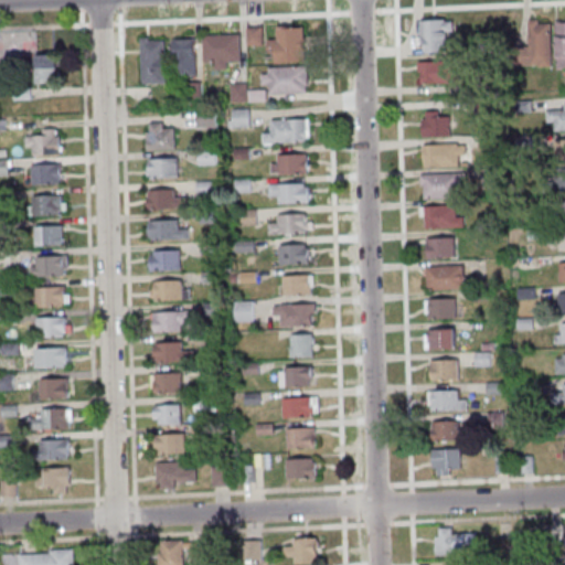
[(422,19),(422,52),(448,52),(448,31),(454,31),(454,19),(422,19)]
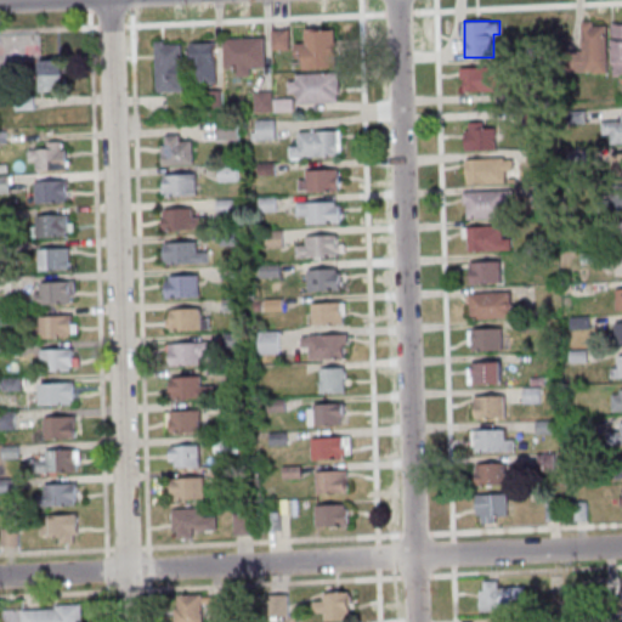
[(609,72),(609,22),(583,22),(583,72),(609,72)]
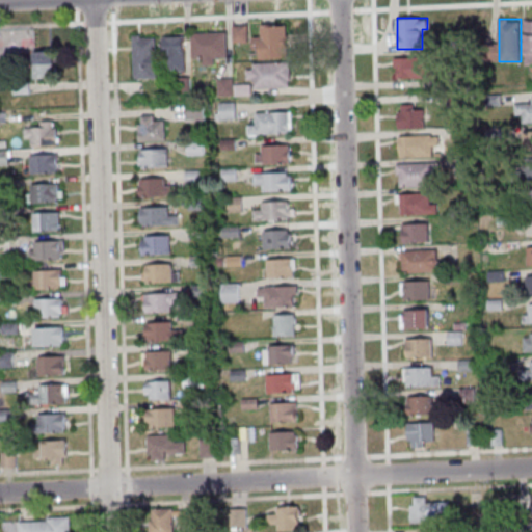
[(288,25),(261,25),(261,36),(256,36),(256,57),(288,57),(288,25)]
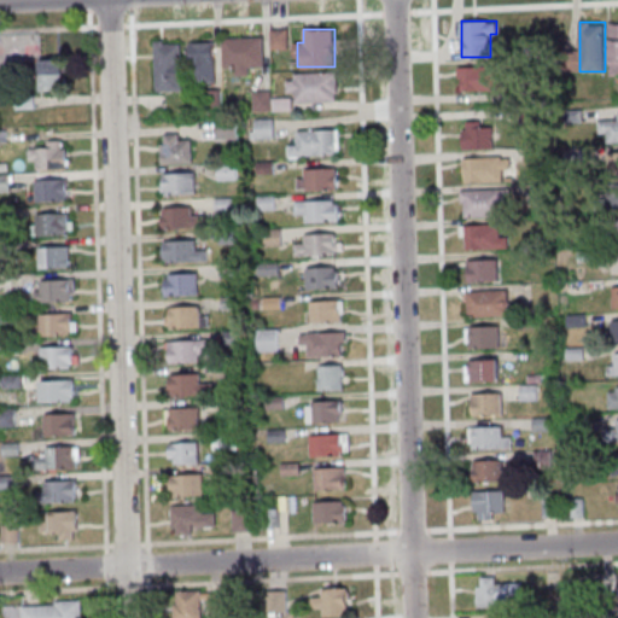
[(286,48),(286,30),(270,30),(270,48),(286,48)]
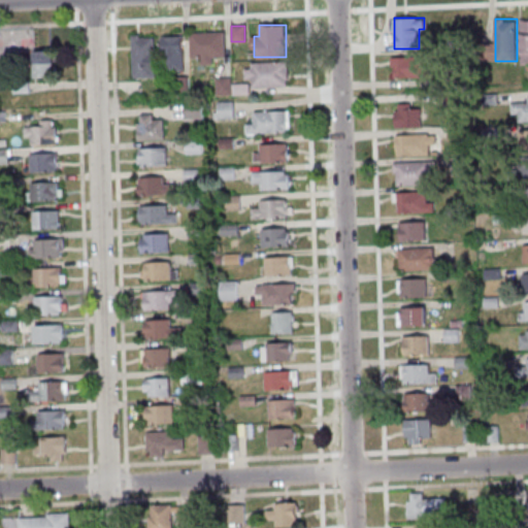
[(191,59),(202,59),(202,64),(213,64),(213,58),(226,58),(226,33),(191,33),(191,59)]
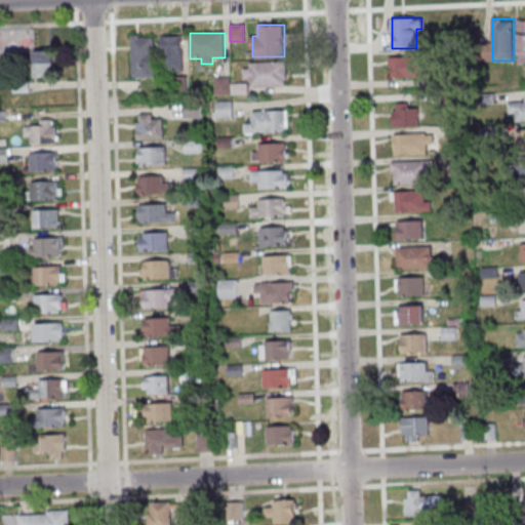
[(155,35),(132,35),(132,78),(155,78),(155,35)]
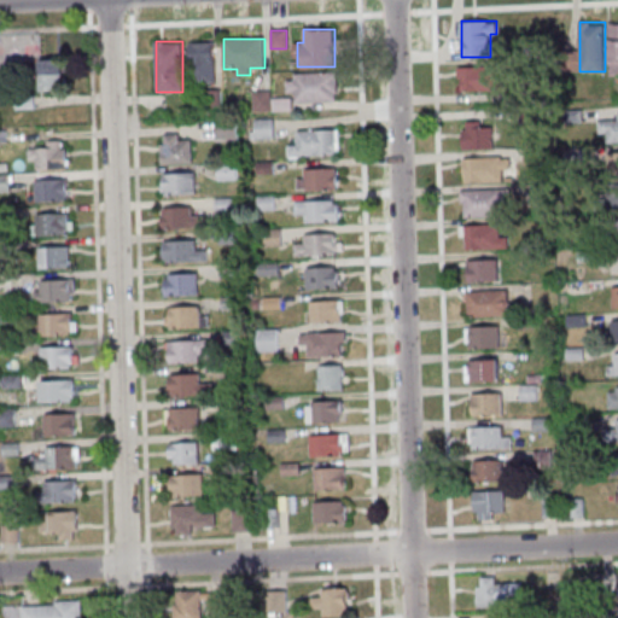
[(215,82),(215,42),(190,42),(190,82),(215,82)]
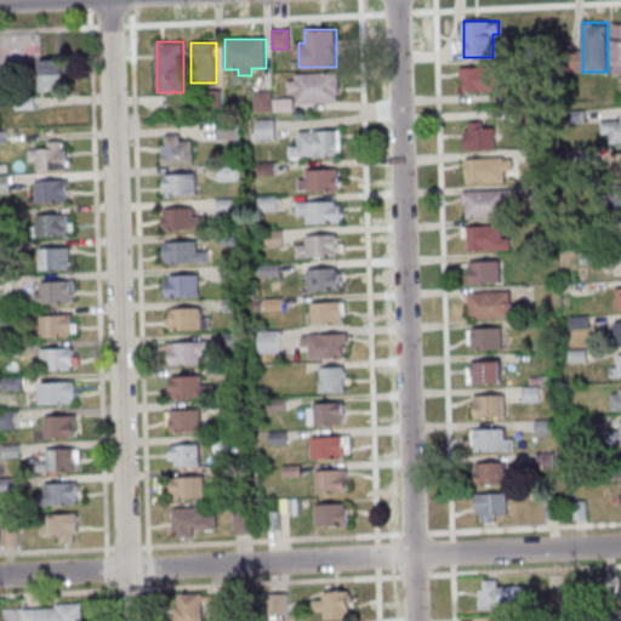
[(40,92),(66,92),(66,61),(40,61),(40,92)]
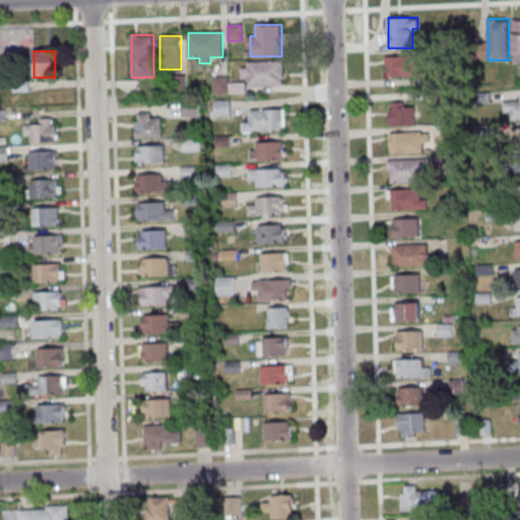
[(419,56),(386,56),(386,76),(419,76),(419,56)]
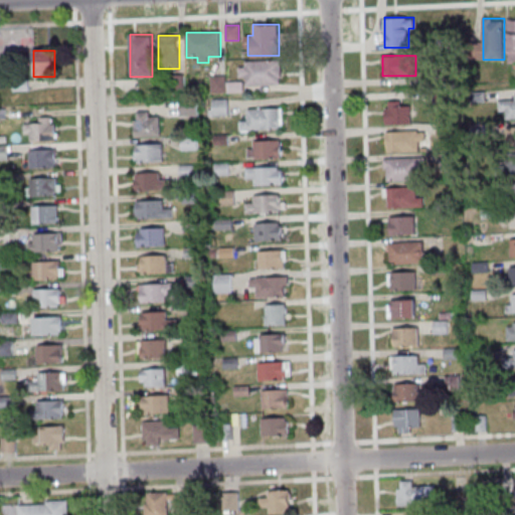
[(281,60),(241,60),(241,84),(281,84),(281,60)]
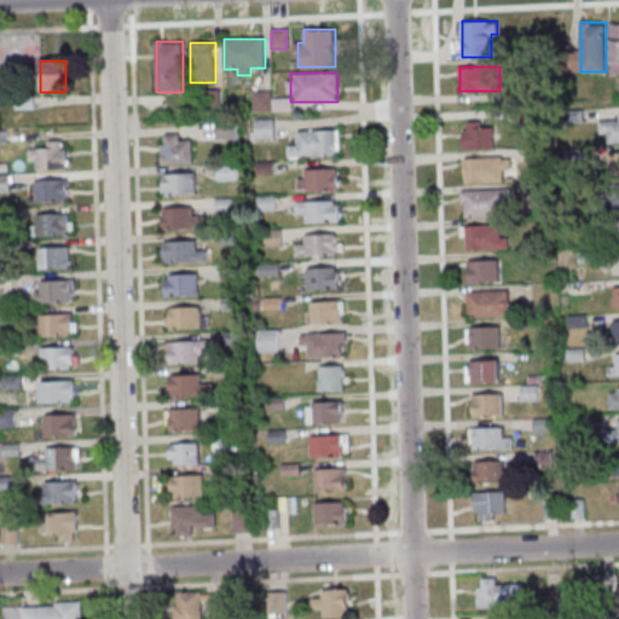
[(618,142),(618,113),(618,120),(602,120),(602,143),(618,142)]
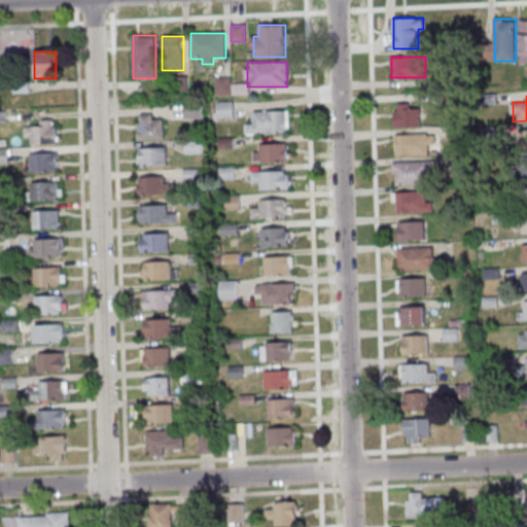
[(214,117),(234,117),(234,102),(214,102),(214,117)]
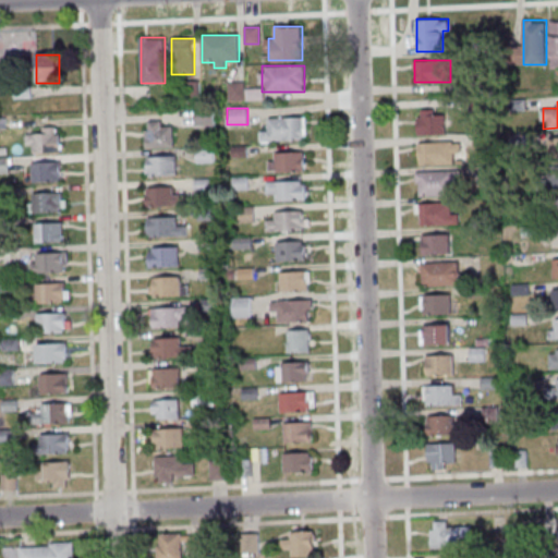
[(215,109),(195,109),(195,125),(215,125),(215,109)]
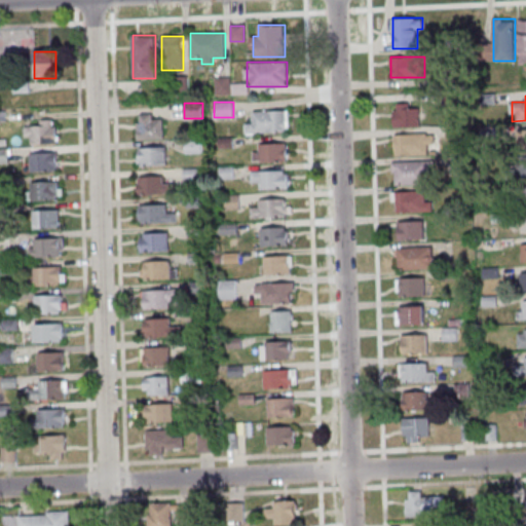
[(395,104),(395,126),(419,126),(419,104),(395,104)]
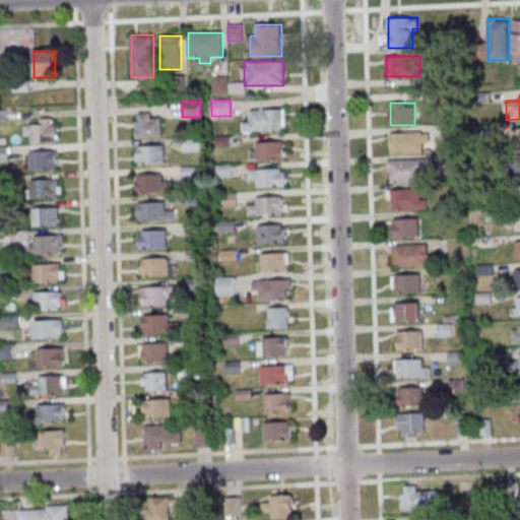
[(285,131),(285,109),(252,109),(252,121),(244,121),(244,131),(285,131)]
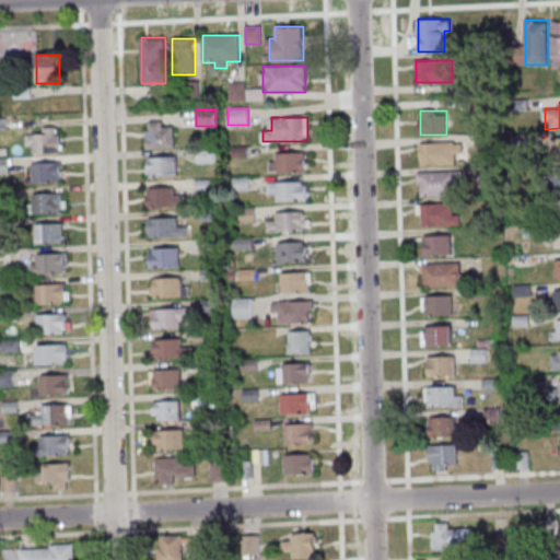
[(173,148),(173,121),(146,121),(146,148),(173,148)]
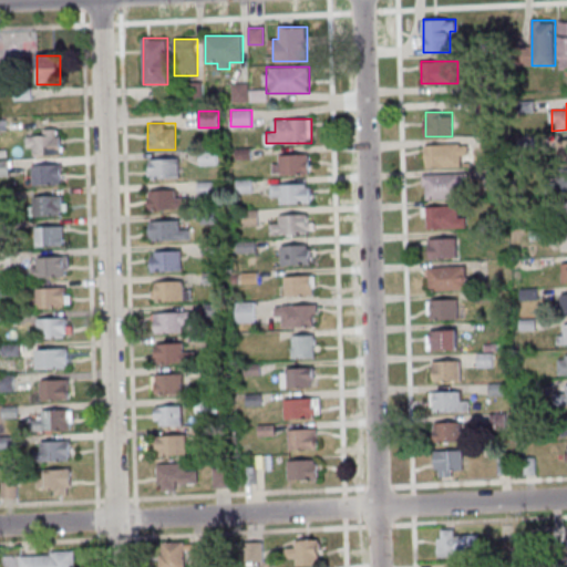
[(62,131),(29,131),(29,154),(62,154),(62,131)]
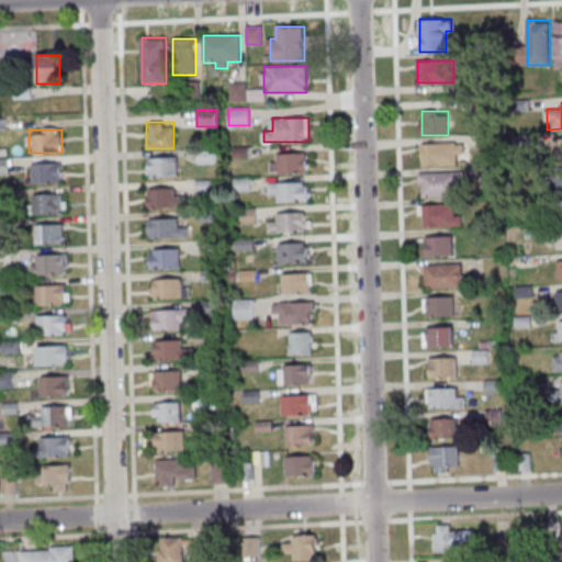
[(463,143),(422,144),(422,166),(463,165),(463,143)]
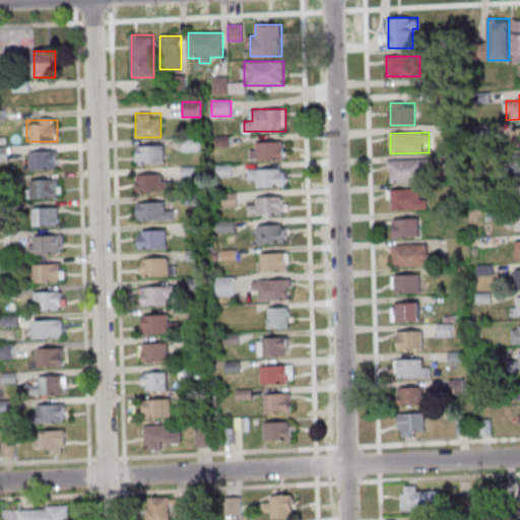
[(250,159),(284,159),(284,141),(250,141),(250,159)]
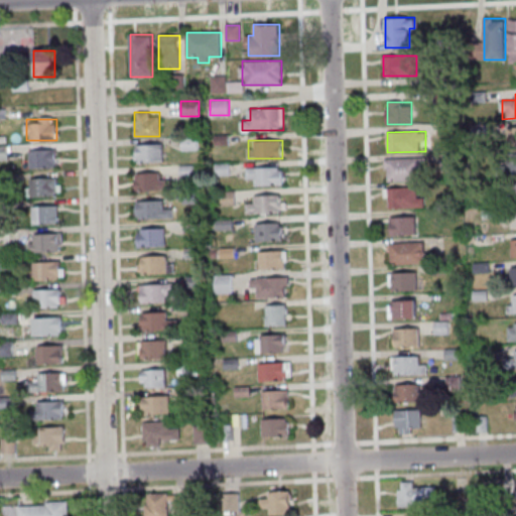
[(136,162),(163,162),(163,144),(136,144),(136,162)]
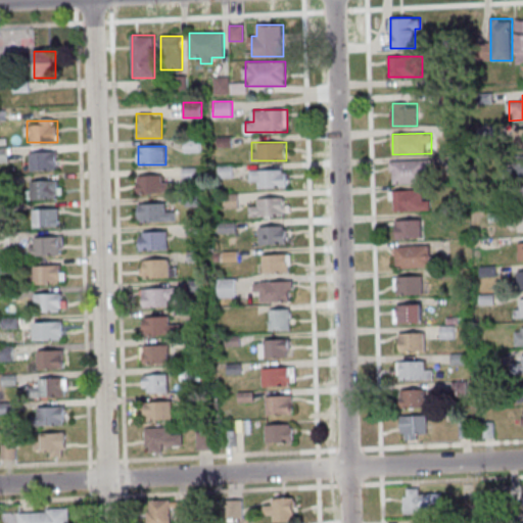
[(0,161),(9,162),(8,147),(0,147),(0,161)]
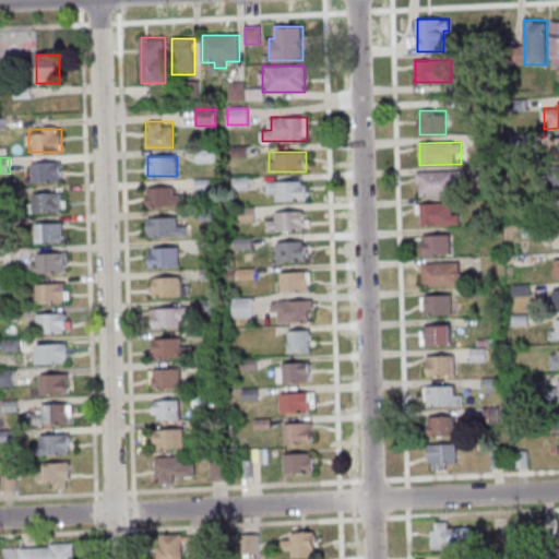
[(32,163),(32,181),(61,181),(61,163),(32,163)]
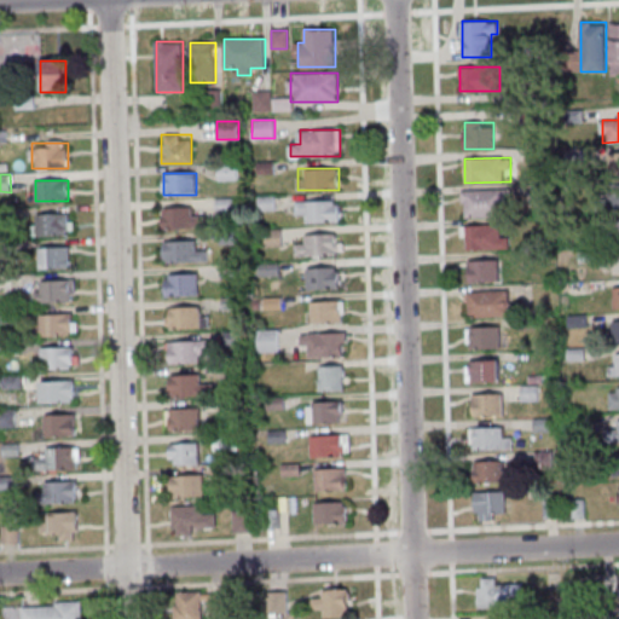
[(463,217),(510,217),(510,190),(463,190),(463,217)]
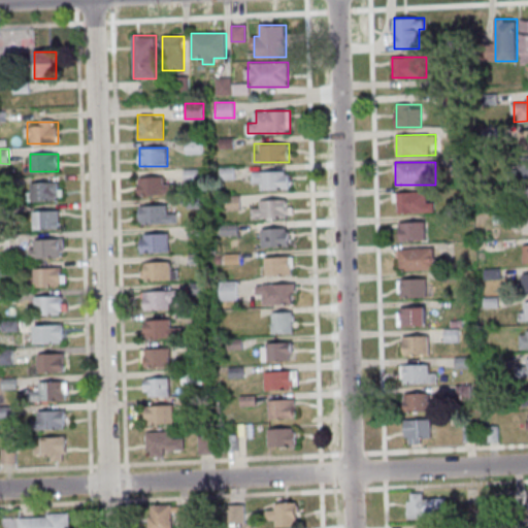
[(290,189),(290,171),(254,171),(254,189),(290,189)]
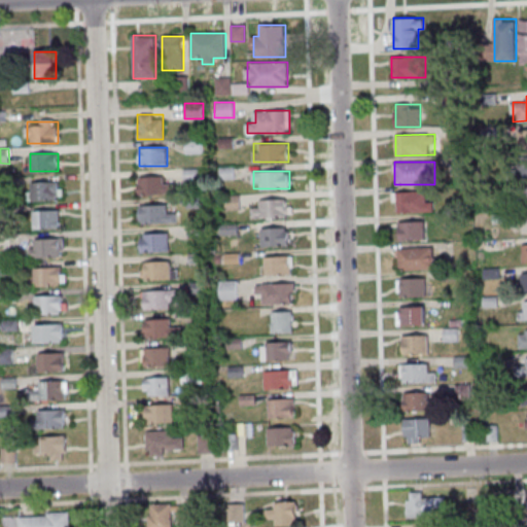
[(139,177),(139,195),(173,195),(173,183),(165,183),(165,177),(139,177)]
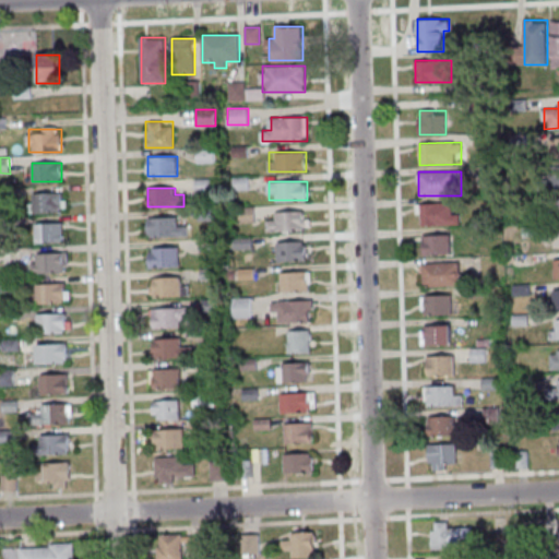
[(66,212),(66,192),(34,192),(34,212),(66,212)]
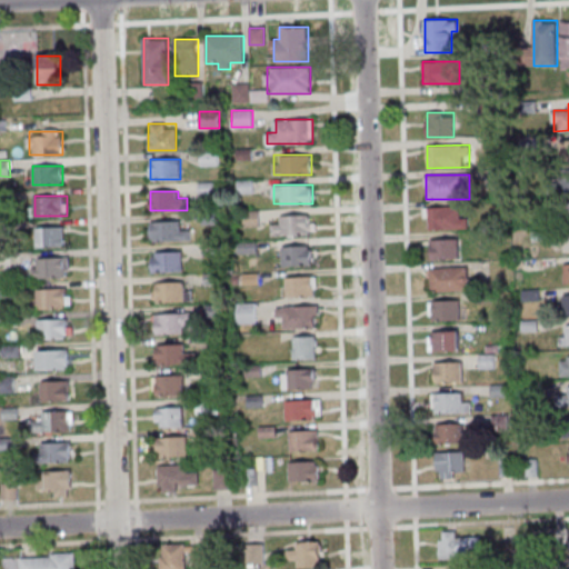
[(468,217),(461,217),(461,207),(426,207),(426,228),(468,228),(468,217)]
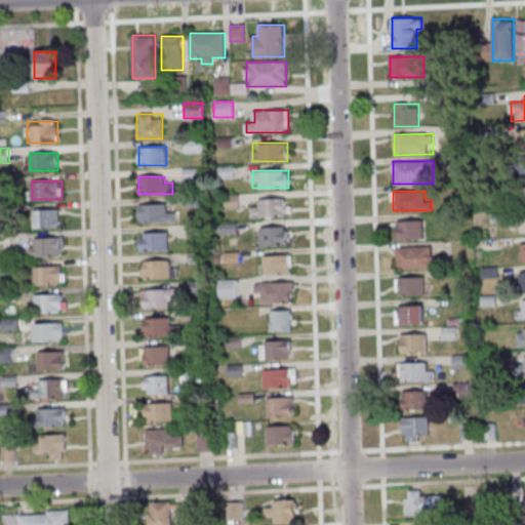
[(259,208),(250,208),(251,217),(291,216),(290,198),(259,198),(259,208)]
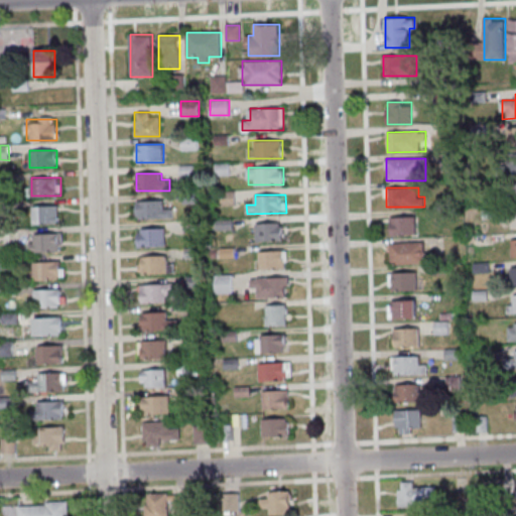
[(137,218),(172,218),(172,208),(163,208),(163,201),(137,201),(137,218)]
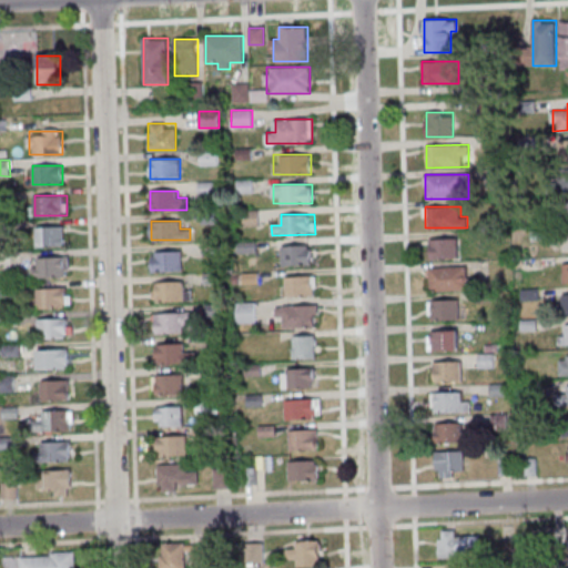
[(36,225),(36,246),(64,246),(64,225),(36,225)]
